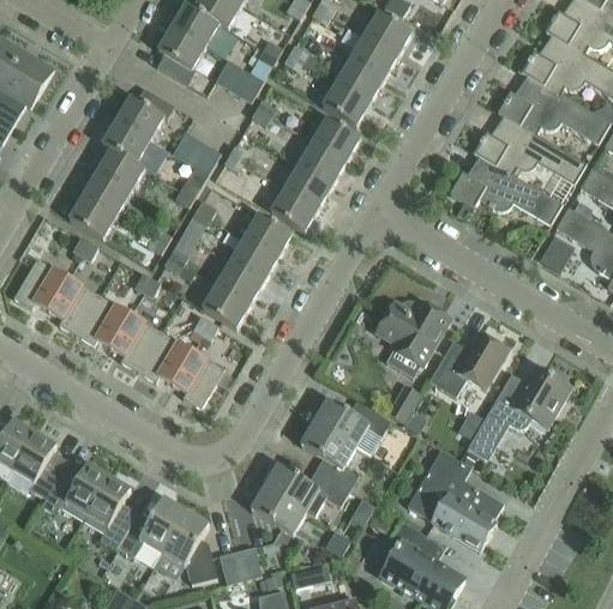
[(227,28),(241,5),(233,0),(199,0),(194,8),(227,28)]
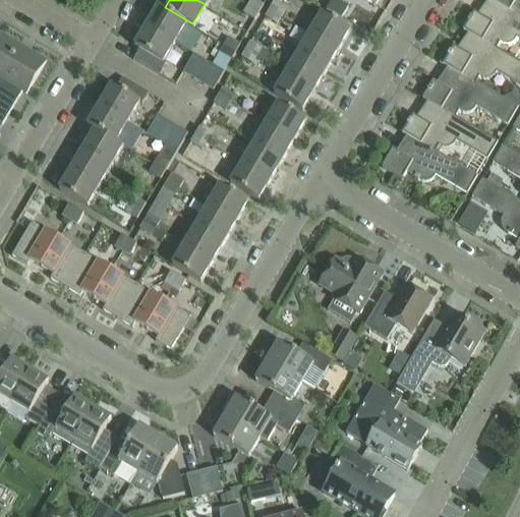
[(258,9),(263,2),(258,0),(248,0),(247,2),(258,9)]
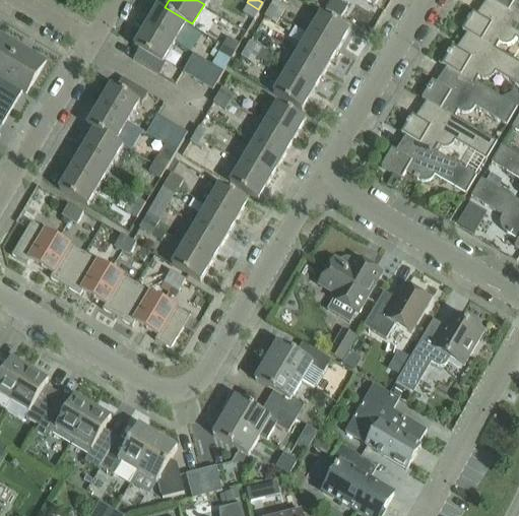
[(279,13),(283,6),(274,0),(272,0),(268,7),(279,13)]
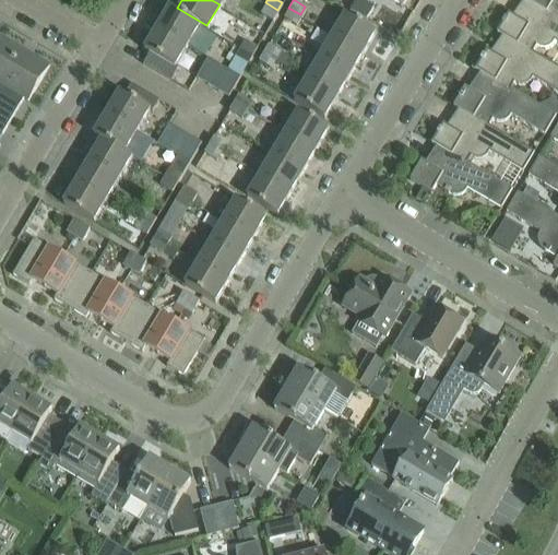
[(357,11),(364,0),(353,0),(349,7),(357,11)]
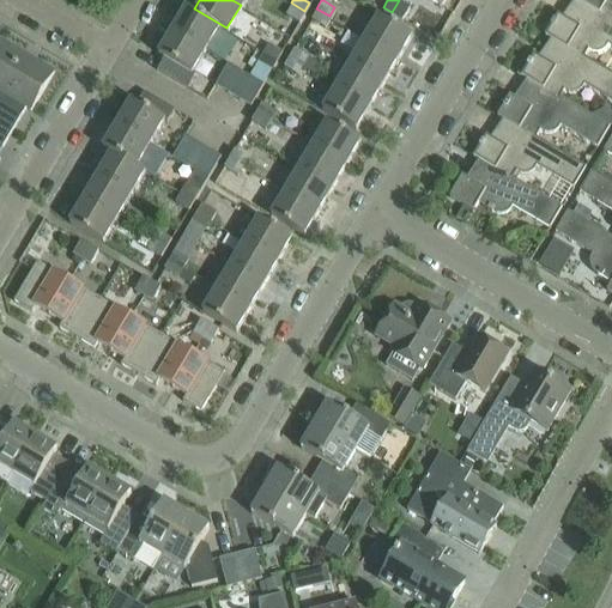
[(400,18),(408,5),(401,0),(399,0),(392,12),(400,18)]
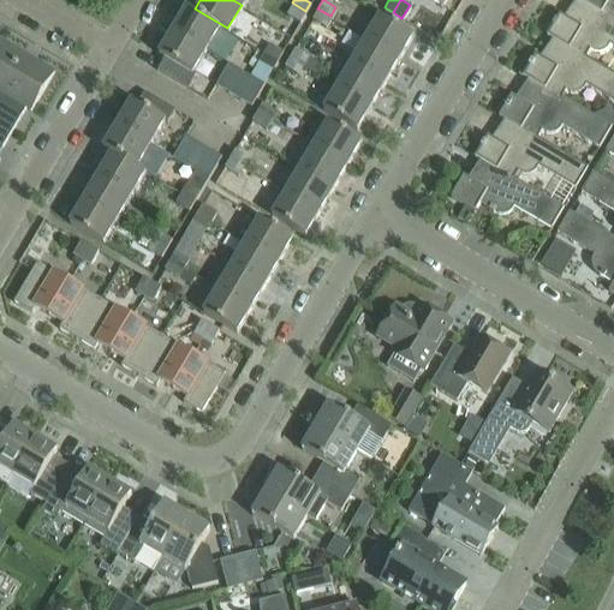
[(608,13),(585,0),(577,0),(567,16),(558,11),(555,17),(554,16),(550,21),(552,22),(546,33),(554,37),(555,37),(584,54),(585,54),(589,47),(594,49),(595,51),(597,51),(601,51),(602,49),(604,48),(606,47),(606,46),(608,42),(613,45),(613,15),(609,12),(608,13)]
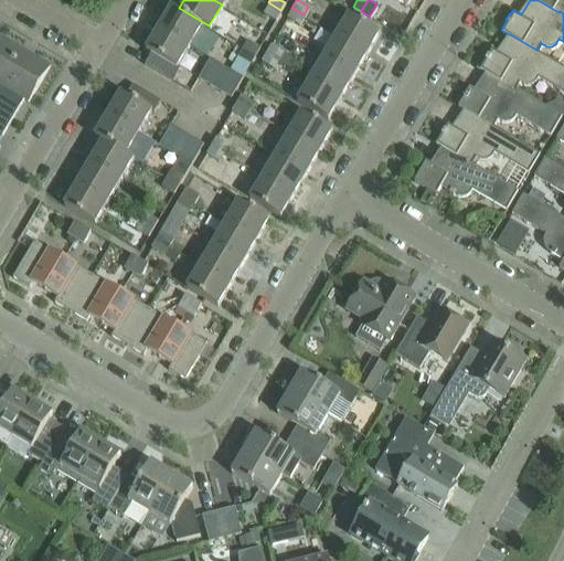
[(538,0),(559,12),(560,11),(563,13),(563,0),(538,0)]
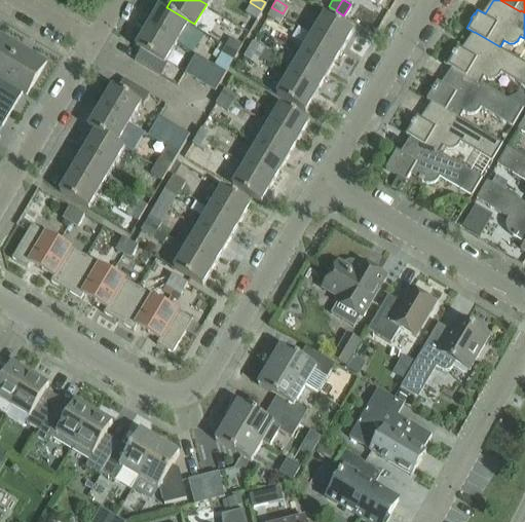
[(256,17),(261,9),(250,2),(245,10),(256,17)]
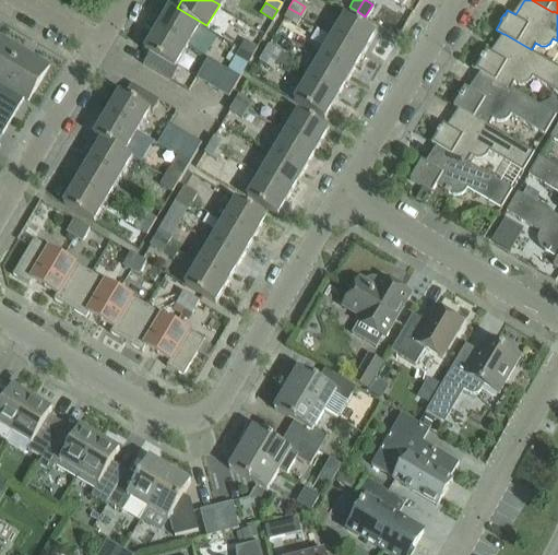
[(206,25),(177,8),(169,3),(155,25),(186,44),(199,22),(206,26),(206,25)]
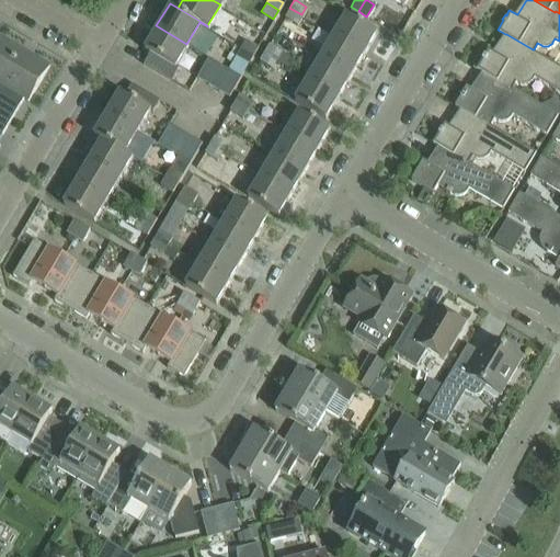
[(296,23),(301,14),(289,8),(284,15),(296,23)]
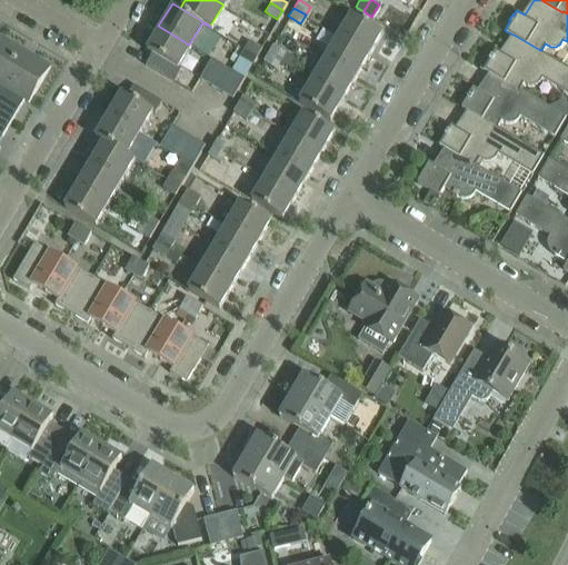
[(368,52),(381,30),(350,11),(337,33),(368,52)]
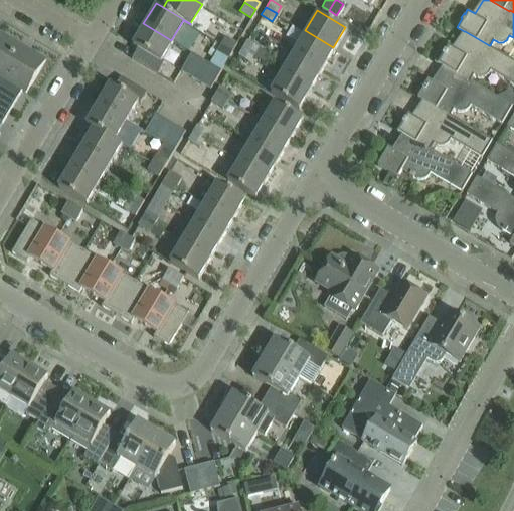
[(232,22),(227,30),(238,36),(243,28),(232,22)]
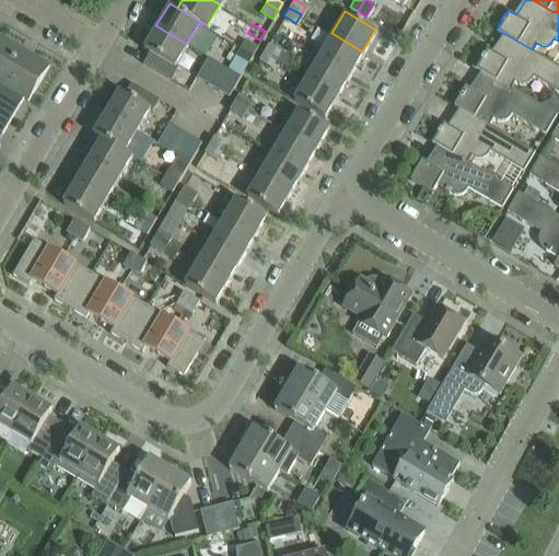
[(164,73),(171,78),(177,66),(174,65),(186,44),(155,25),(142,47),(148,49),(170,64),(164,73)]
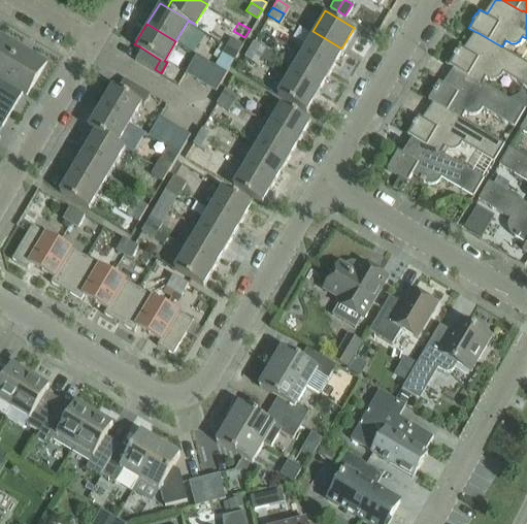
[(329,68),(341,48),(313,31),(301,52),(329,68)]
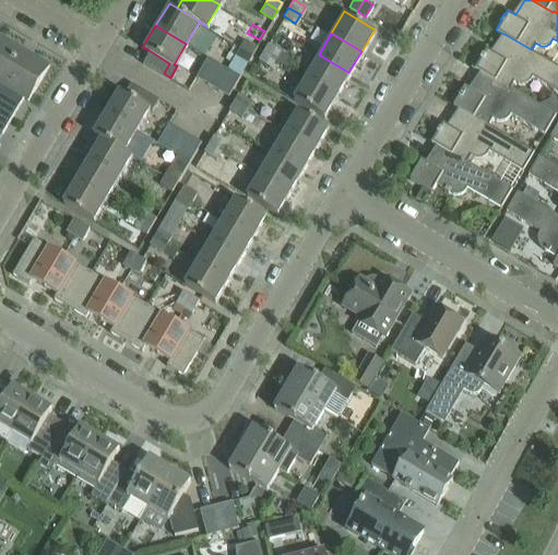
[(48,62),(0,34),(0,82),(0,131),(1,131),(22,95),(27,98),(48,62)]
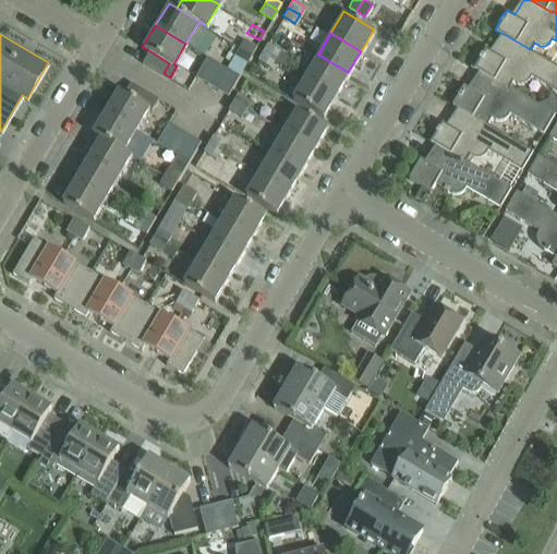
[(504,34),(503,34),(493,51),(484,47),(481,52),(481,51),(477,56),(479,57),(473,67),(481,71),(482,70),(508,86),(509,85),(512,80),(517,82),(518,83),(520,83),(522,83),(523,82),(524,82),(527,81),(528,80),(530,75),(556,91),(556,64),(531,49),(530,49),(504,34)]
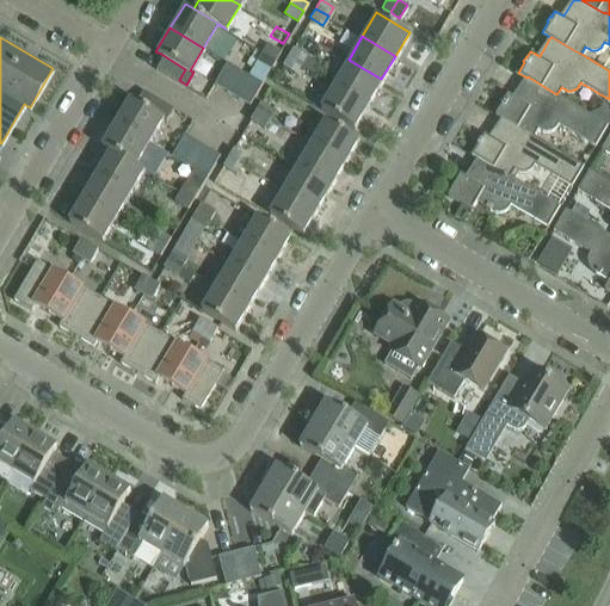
[(275,57),(281,49),(267,41),(262,50),(275,57)]
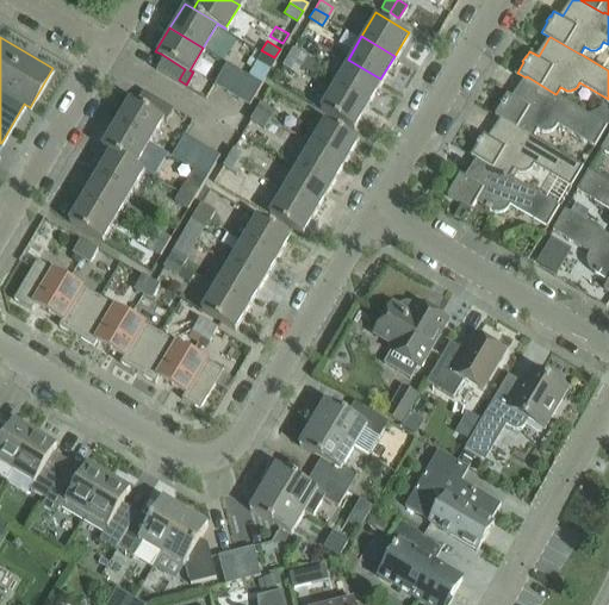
[(299,62),(305,54),(292,45),(286,55),(299,62)]
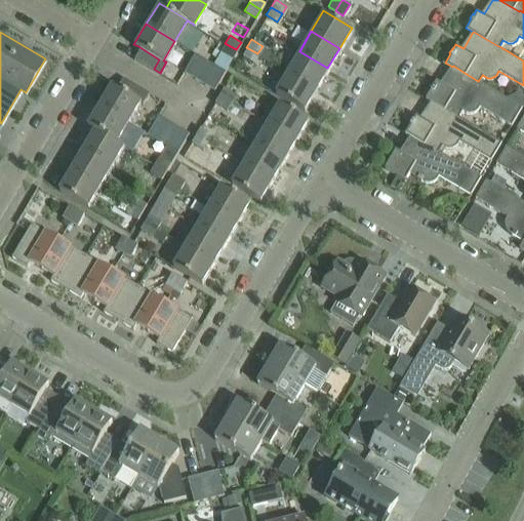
[(232,57),(236,49),(225,43),(220,50),(232,57)]
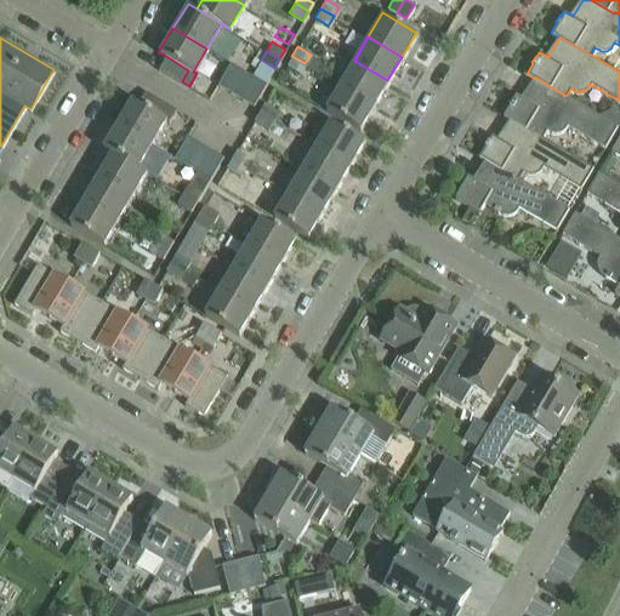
[(188,70),(164,55),(157,67),(182,81),(188,70)]
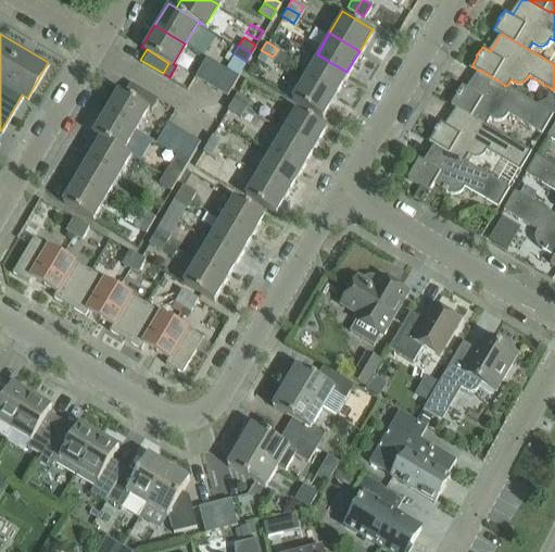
[(268,65),(273,57),(261,50),(256,58),(268,65)]
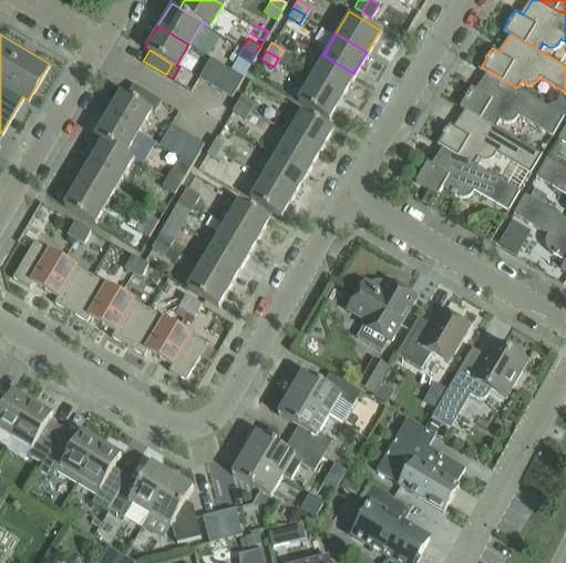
[(208,82),(220,62),(209,55),(197,75),(208,82)]
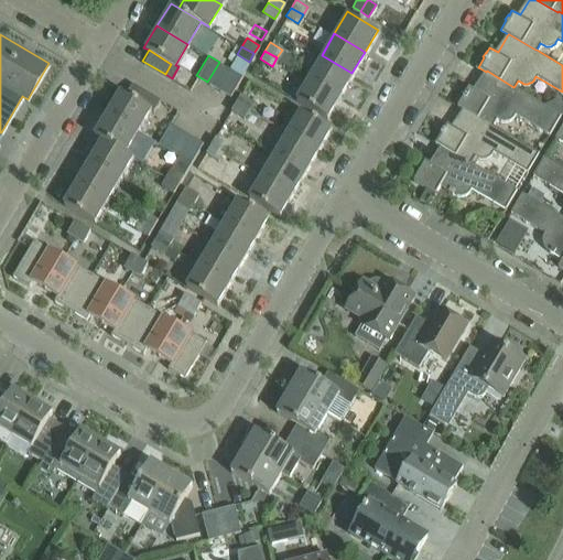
[(339,95),(352,73),(322,55),(309,77),(339,95)]
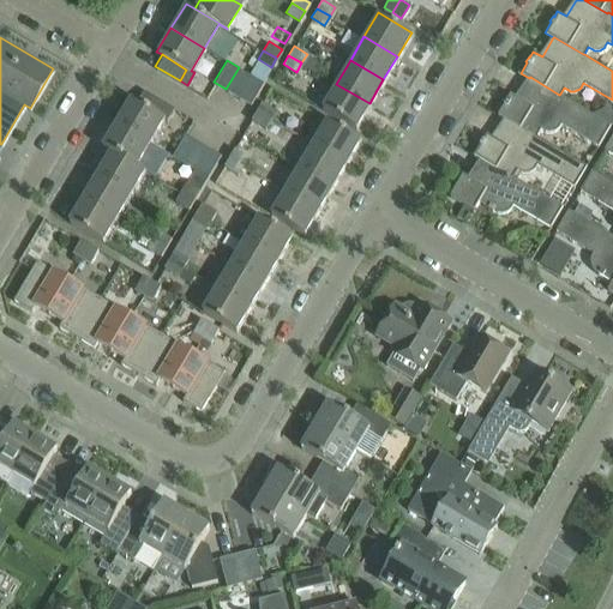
[(238,96),(251,74),(239,67),(226,89),(238,96)]
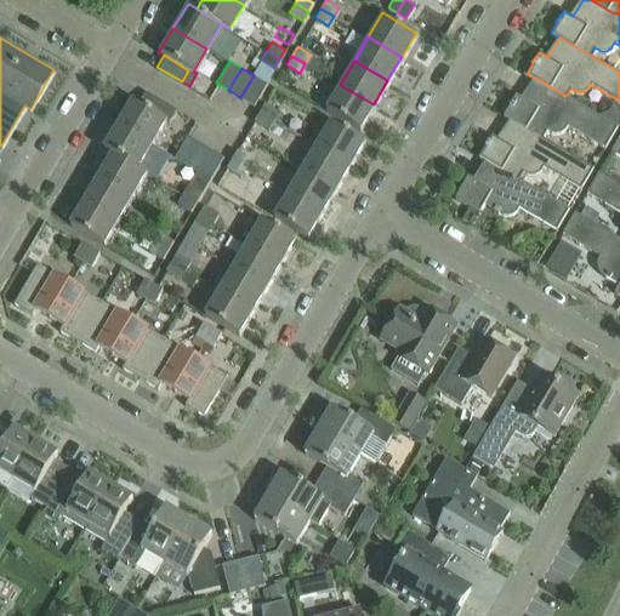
[(252,104),(266,83),(254,75),(240,97),(252,104)]
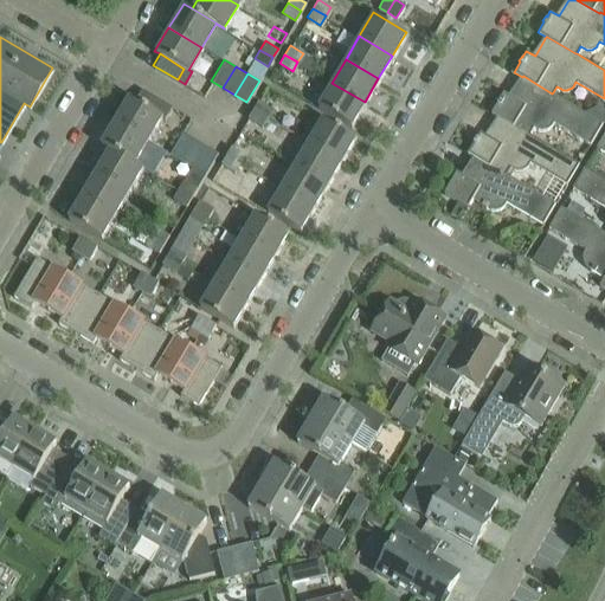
[(552,94),(523,76),(522,77),(512,96),(502,90),(499,96),(495,101),(496,101),(490,111),(499,117),(500,116),(528,134),(529,133),(533,127),(538,130),(540,130),(541,130),(544,130),(545,130),(546,129),(548,128),(549,127),(551,125),(551,123),(552,121),(589,143),(602,122),(585,112),(553,92),(552,94)]
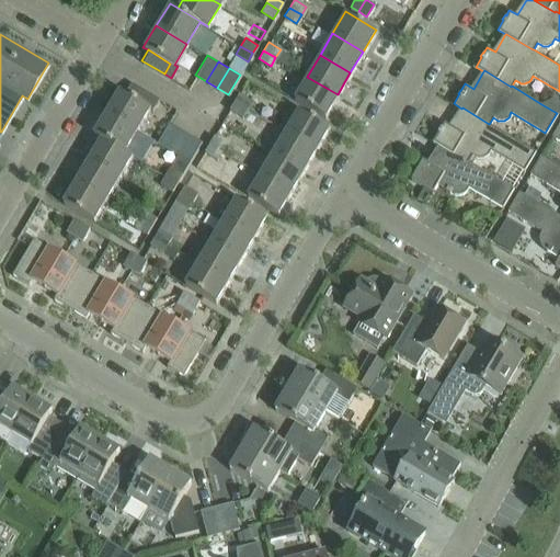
[(324,116),(338,94),(307,77),(294,98),(324,116)]
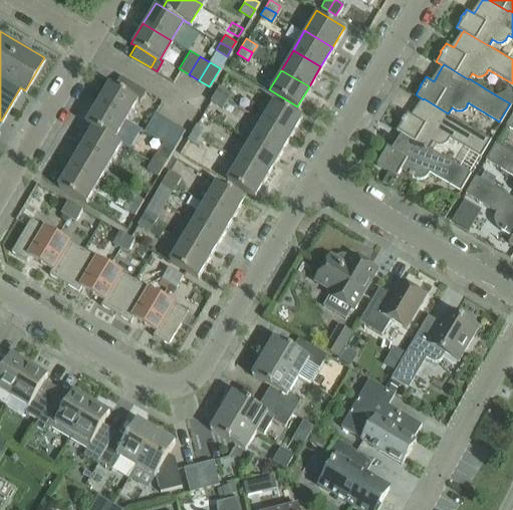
[(119,74),(113,84),(134,96),(140,86),(119,74)]
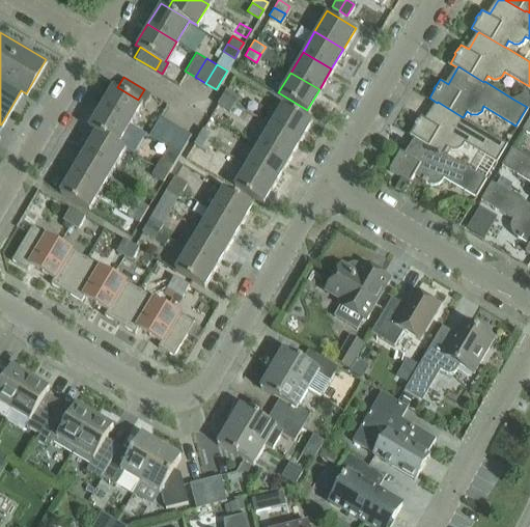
[(112,84),(101,105),(129,121),(141,102),(143,103),(150,92),(144,89),(138,100),(117,87),(112,84)]
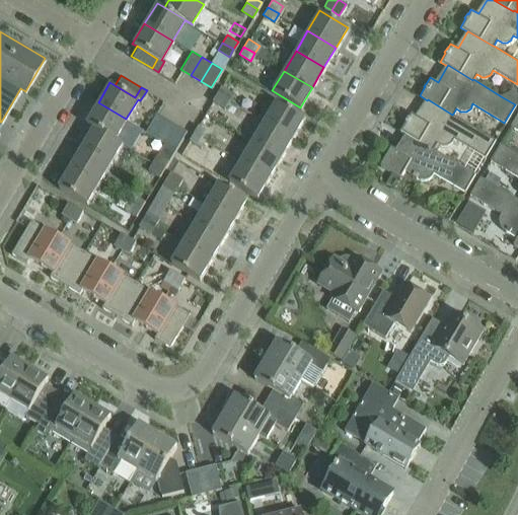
[(227,99),(232,91),(221,85),(217,92),(227,99)]
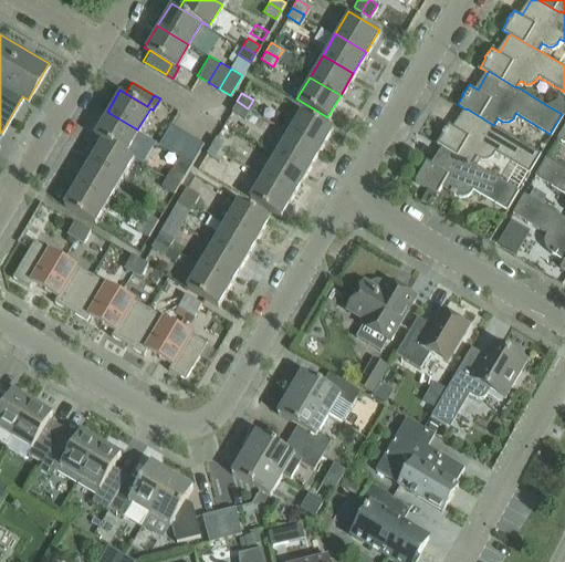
[(243,116),(248,108),(237,101),(231,110),(243,116)]
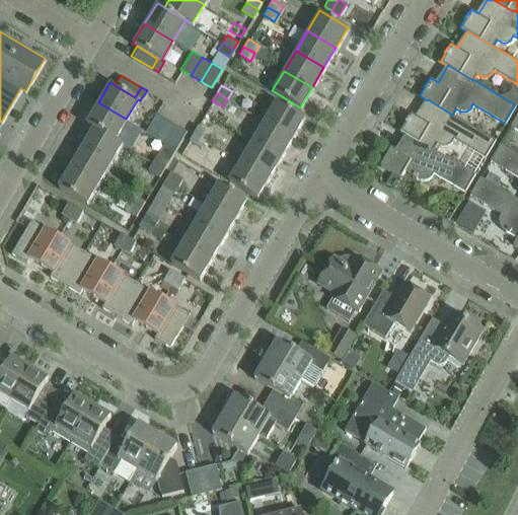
[(428,99),(427,100),(418,117),(410,112),(407,117),(403,121),(404,121),(399,130),(407,134),(408,134),(432,148),(433,148),(436,142),(440,144),(441,145),(442,145),(444,145),(445,145),(446,145),(448,144),(449,143),(450,142),(451,141),(451,140),(453,137),(485,156),(495,138),(453,114),(452,115),(428,99)]
